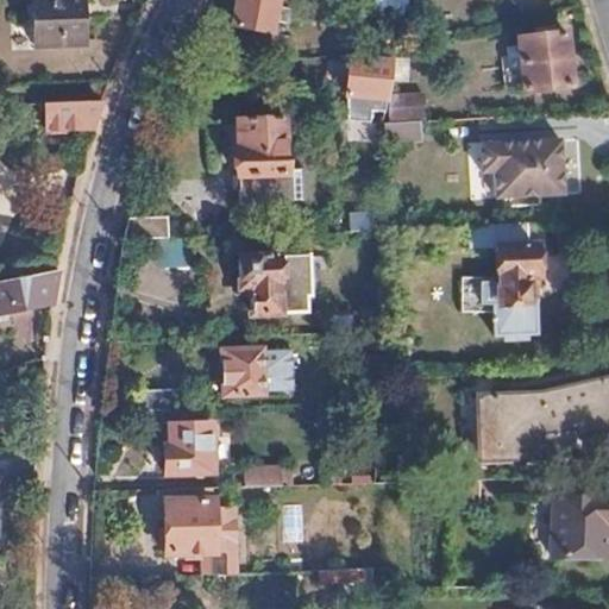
[(81,0),(32,0),(35,43),(82,42),(81,0)]
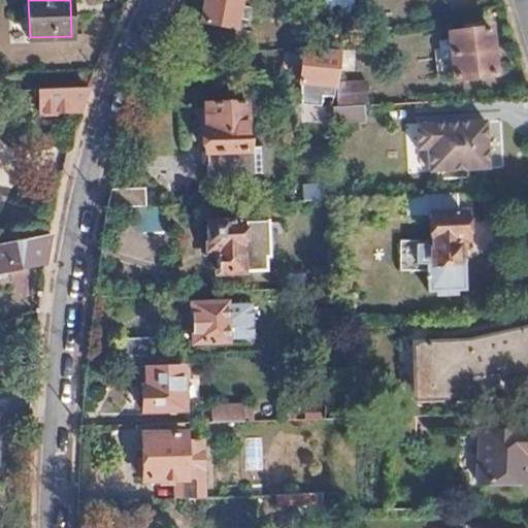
[(234,42),(240,0),(204,0),(201,20),(215,23),(211,39),(234,42)]
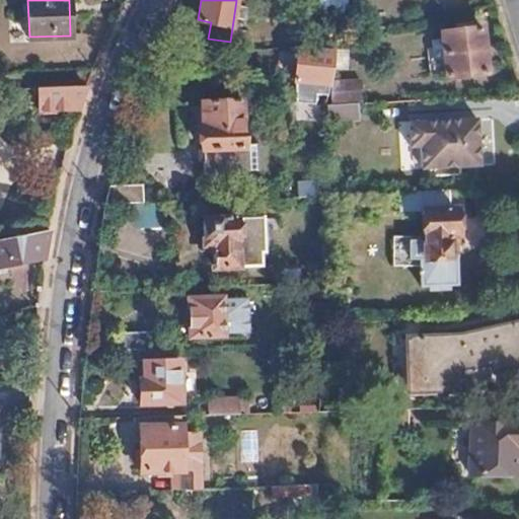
[(345,13),(348,0),(319,0),(318,8),(345,13)]
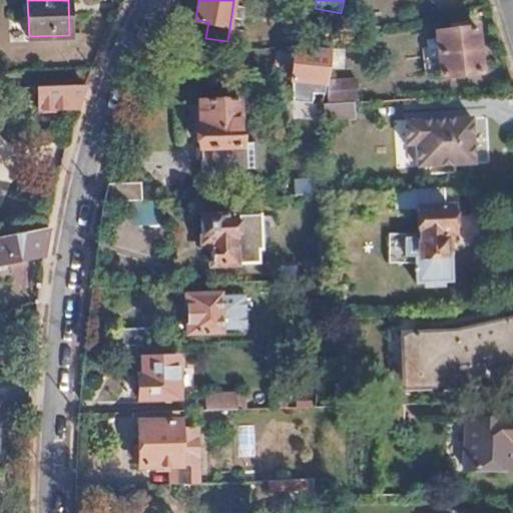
[(444,75),(482,70),(477,25),(438,30),(439,35),(428,37),(432,63),(427,64),(428,72),(443,70),(444,75)]
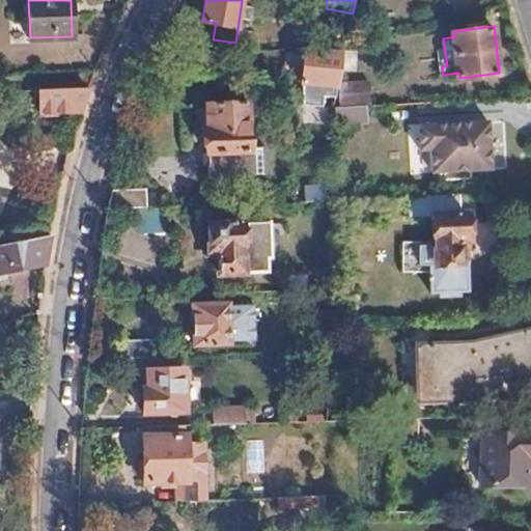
[(234,48),(235,43),(213,39),(213,45),(234,48)]
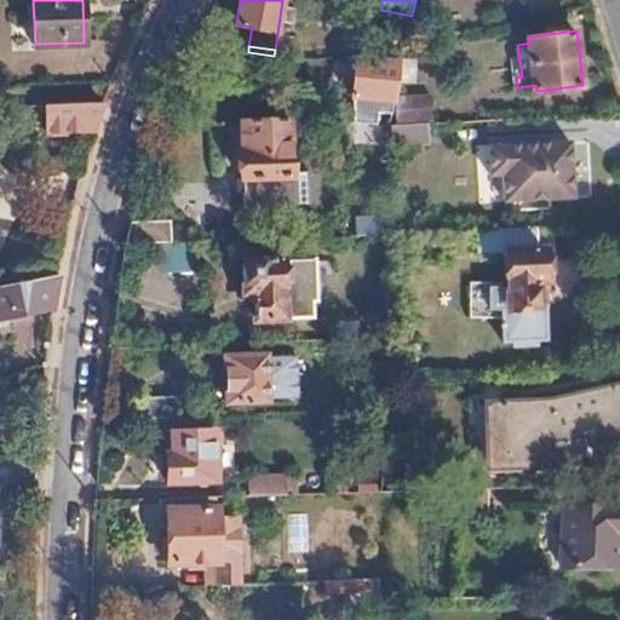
[(397,76),(401,63),(356,57),(351,98),(355,98),(368,99),(384,102),(383,108),(391,109),(394,93),(397,76)]
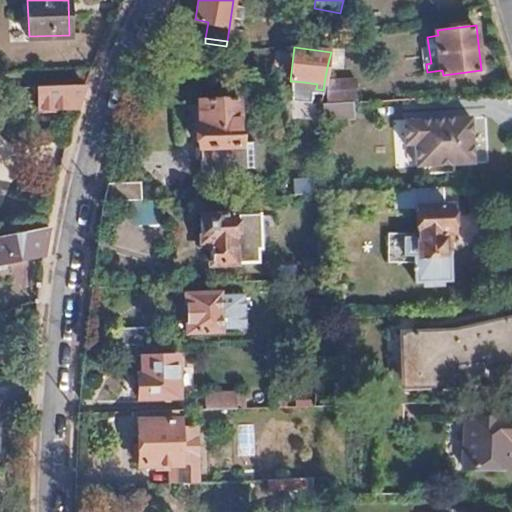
[(340,65),(343,51),(331,49),(331,52),(328,63),(340,65)]
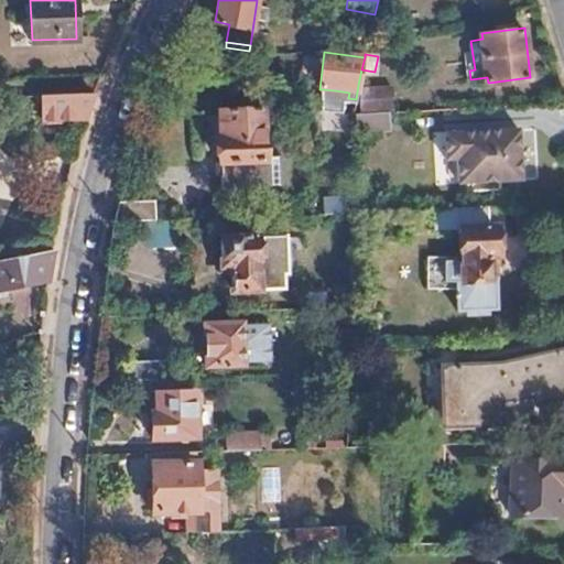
[(396,108),(393,85),(358,85),(356,99),(356,110),(396,108)]
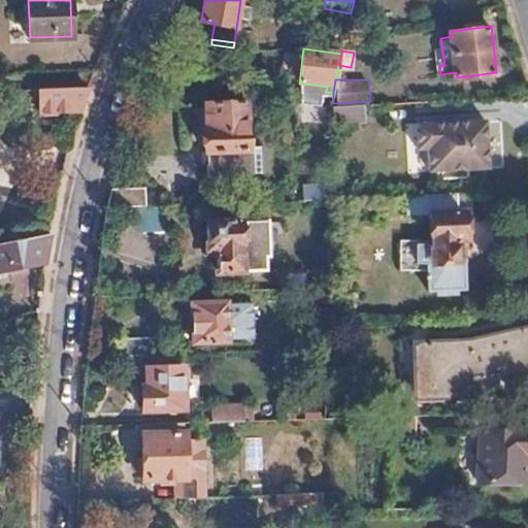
[(314,85),(302,84),(301,97),(312,98),(314,85)]
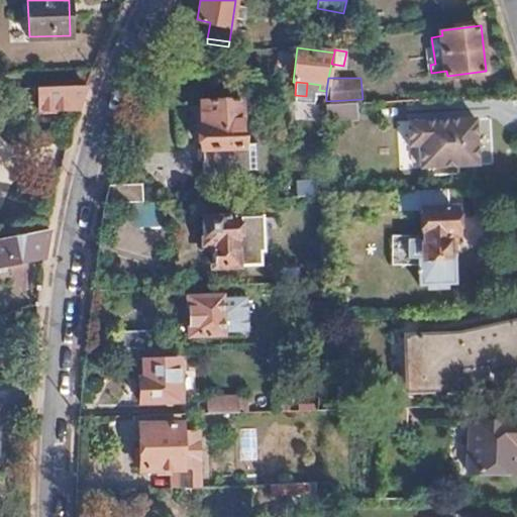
[(79,107),(88,84),(49,86),(39,86),(39,109),(42,108),(43,113),(59,112),(59,108),(79,107)]
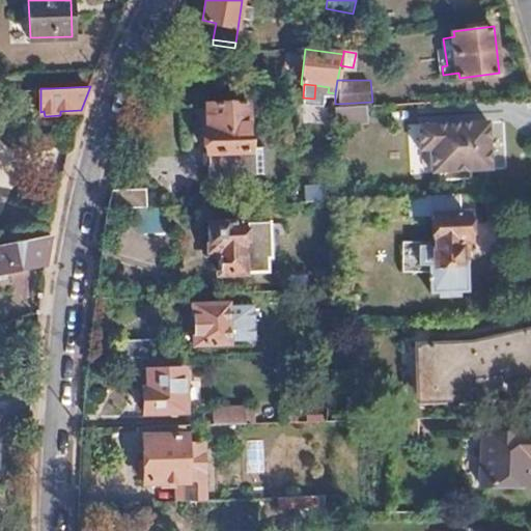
[(252,103),(208,105),(213,177),(269,175),(268,147),(254,148),(252,103)]
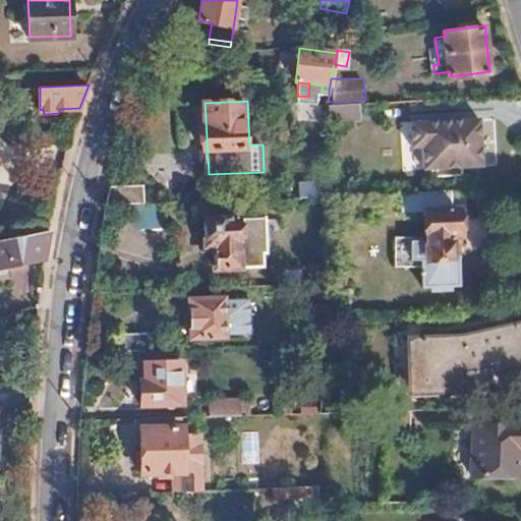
[(361,120),(360,103),(329,105),(330,122),(361,120)]
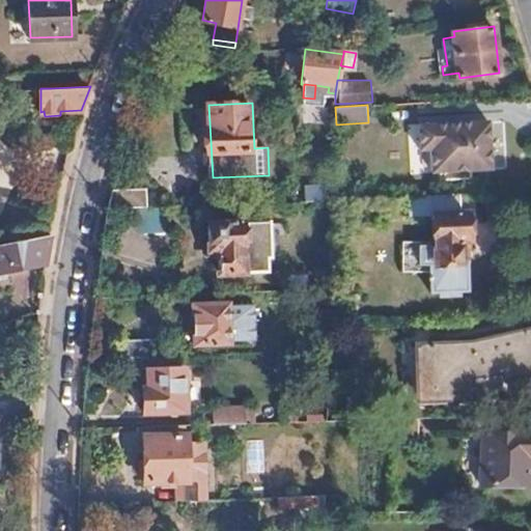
[(432,171),(492,169),(488,121),(419,124),(420,149),(430,149),(432,171)]
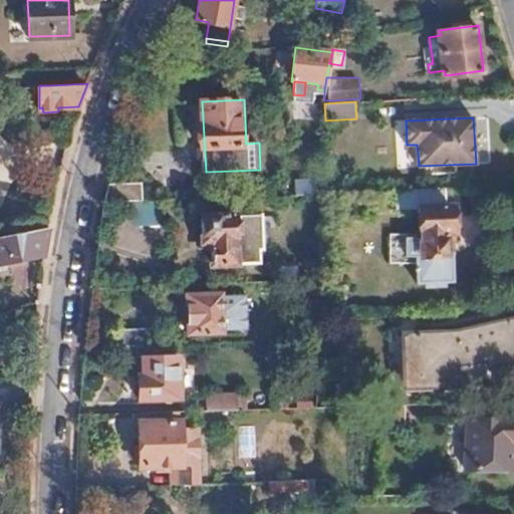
[(143,199),(142,182),(108,182),(104,200),(143,199)]
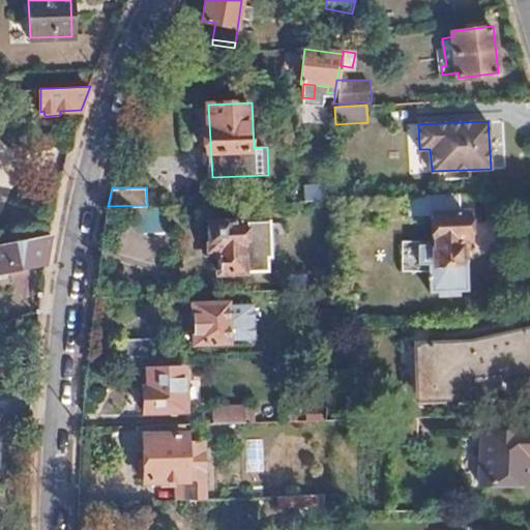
[(467,238),(466,213),(434,214),(435,245),(420,246),(419,241),(402,242),(403,272),(429,270),(430,292),(467,290),(466,262),(461,262),(460,239),(467,238)]
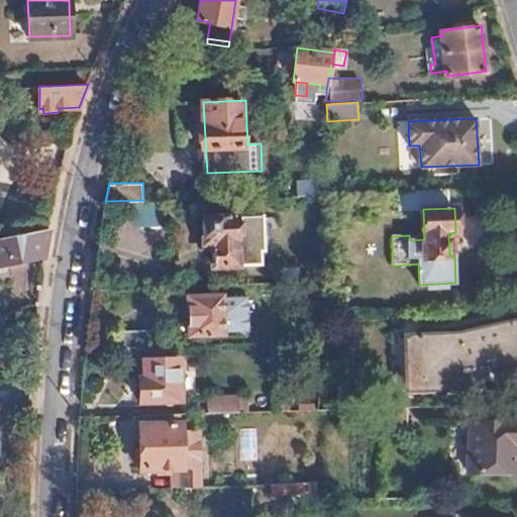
[(262,263),(261,249),(266,249),(266,214),(205,216),(205,241),(214,241),(214,264),(262,263)]
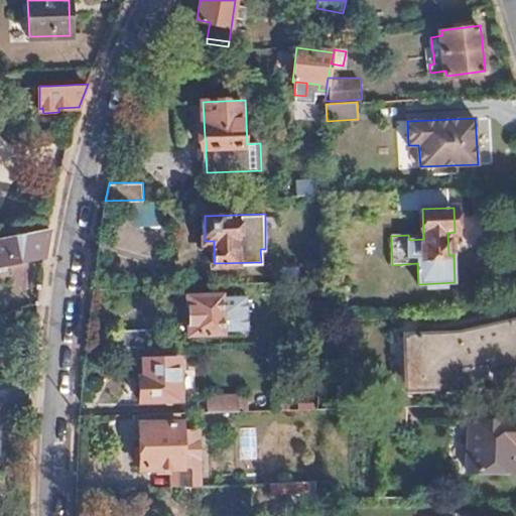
[(0,262),(45,253),(47,236),(49,227),(21,232),(0,236),(0,262)]
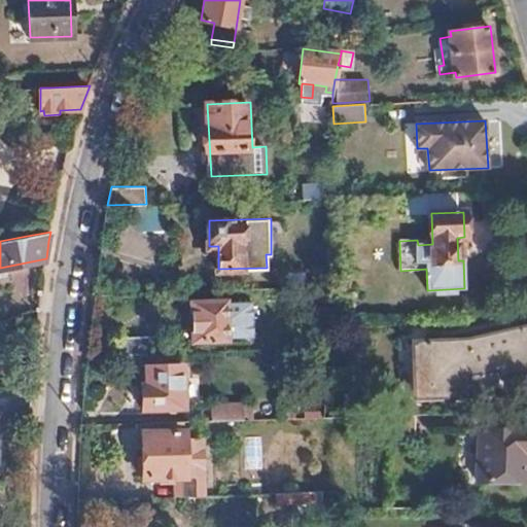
[(466,259),(466,238),(464,238),(464,237),(457,238),(458,260),(463,260),(463,259),(466,259)]
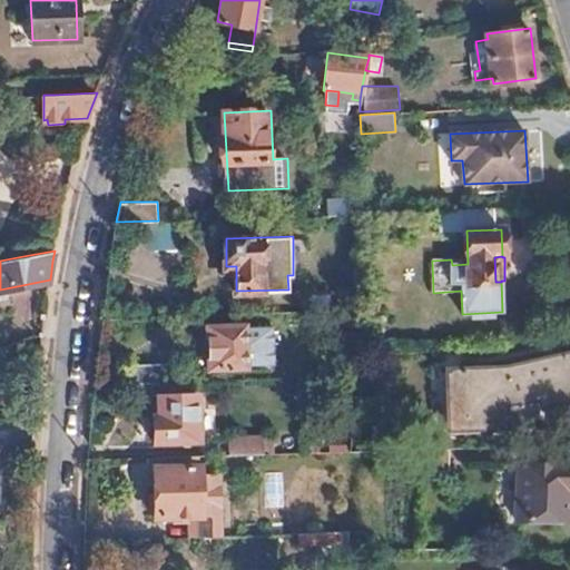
[(353,327),(354,310),(340,311),(340,327),(353,327)]
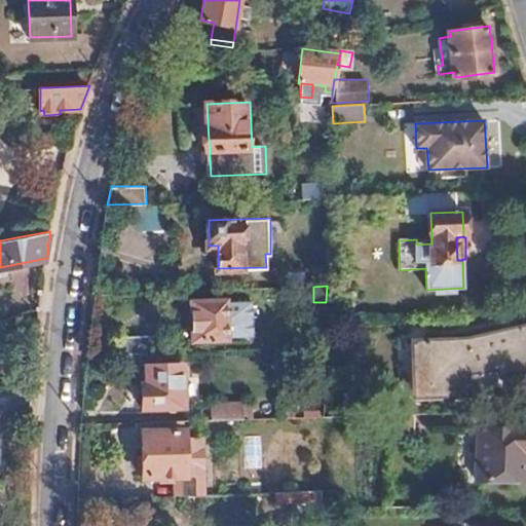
[(230,336),(250,335),(248,301),(228,301),(228,297),(192,299),(193,340),(229,339),(230,336)]
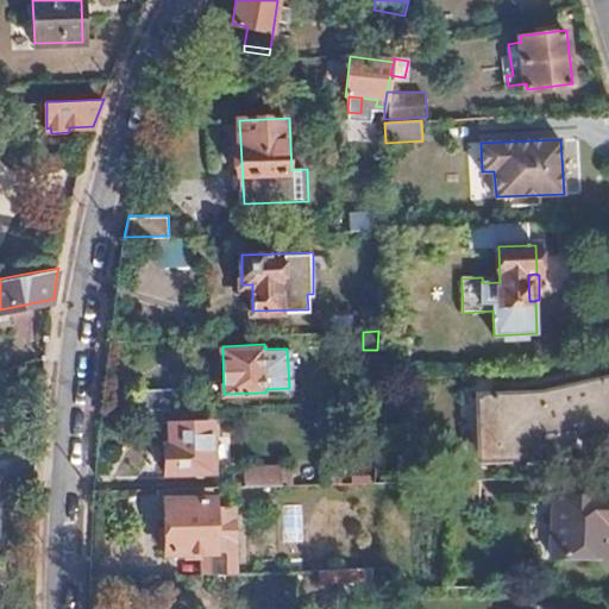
[(558,429),(575,425),(577,433),(608,425),(608,376),(608,377),(544,391),(477,394),(478,458),(538,457),(537,429),(558,429)]
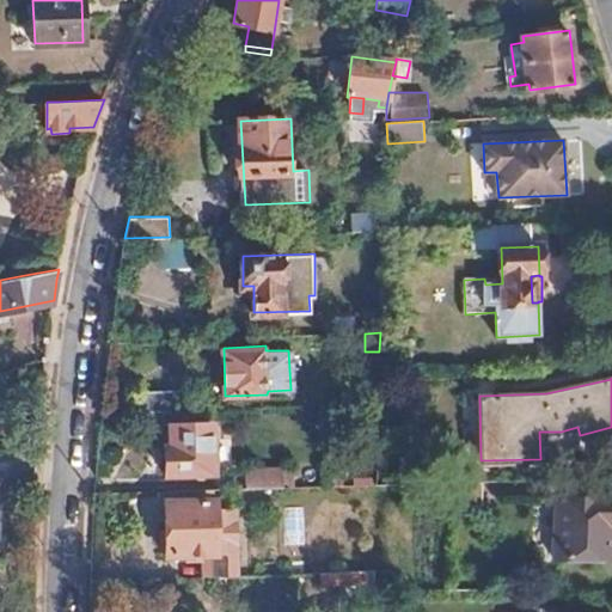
[(176,410),(175,390),(139,391),(140,411),(157,410),(176,410)]
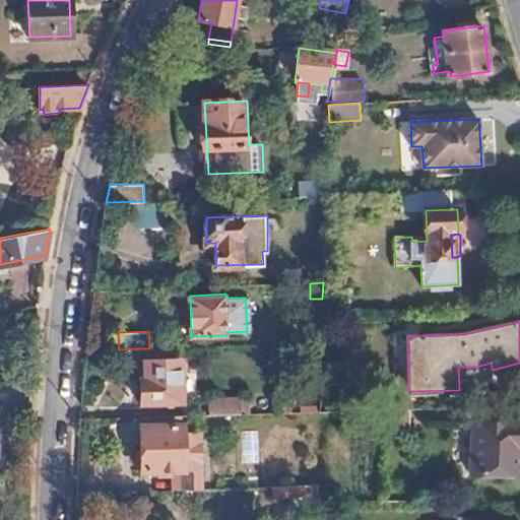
[(182,403),(181,360),(144,361),(144,379),(139,379),(140,402),(161,402),(182,403)]
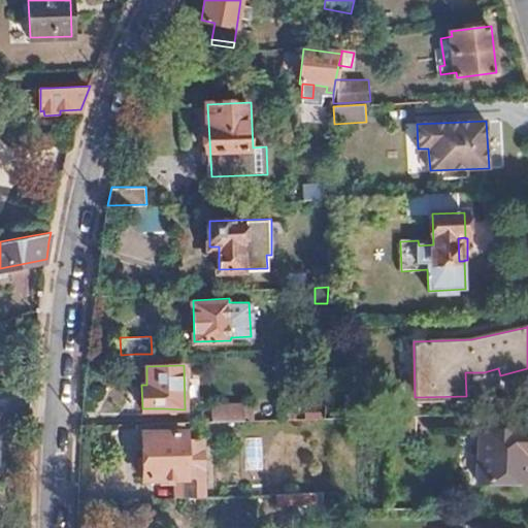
[(254,419),(254,403),(213,404),(213,420),(254,419)]
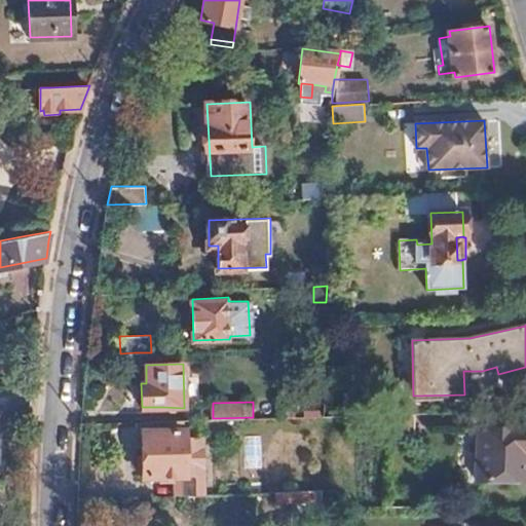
[(477,480),(525,482),(525,470),(525,461),(525,428),(478,427),(477,480)]
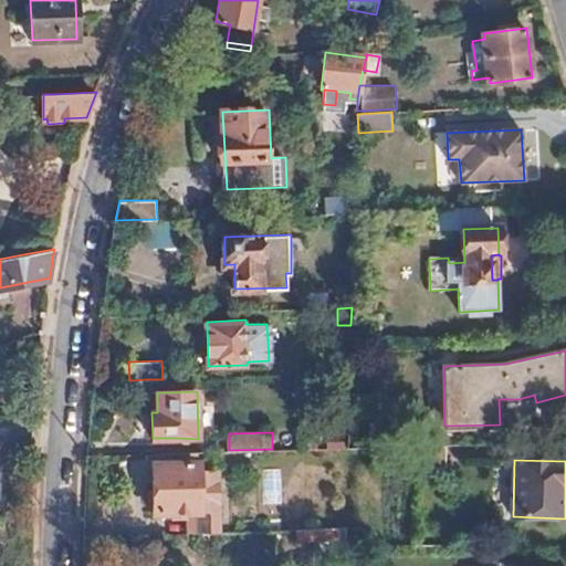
[(219,537),(218,477),(199,475),(199,468),(155,469),(154,514),(181,515),(181,537),(219,537)]
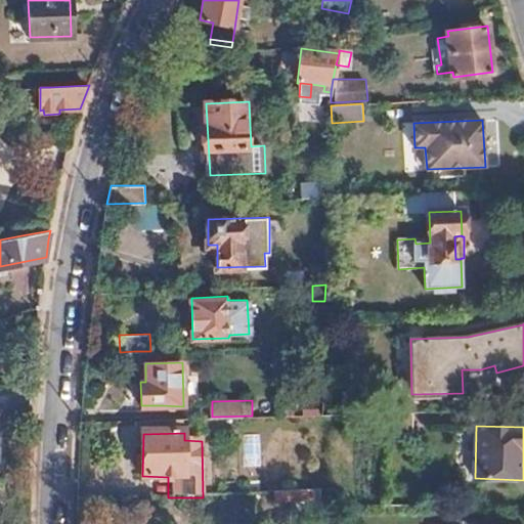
[(318,523),(319,499),(273,498),(273,507),(311,507),(310,522),(318,523)]
